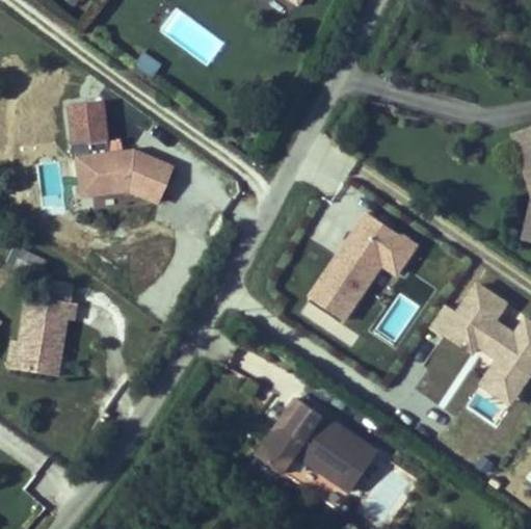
[(131,70),(152,78),(158,58),(137,51),(131,70)]
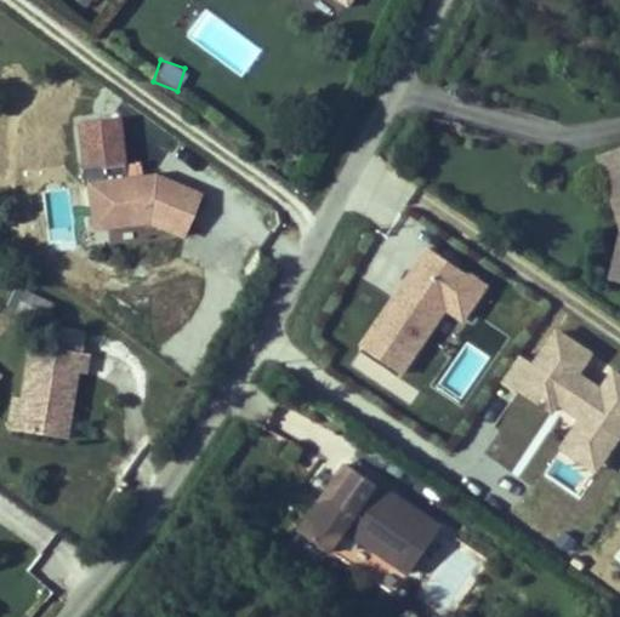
[(202,192),(155,173),(124,176),(123,163),(81,166),(87,229),(152,224),(182,236),(202,192)]
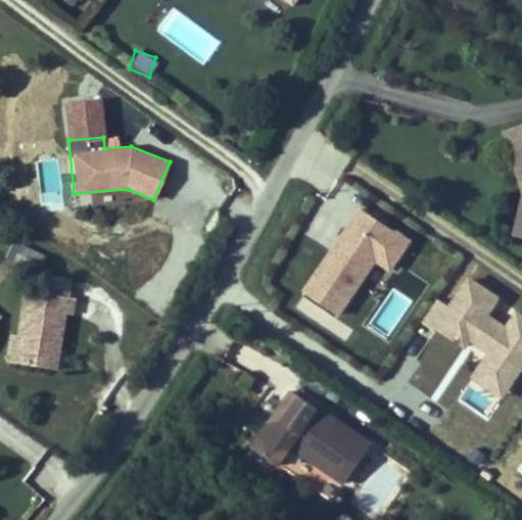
[(521,184),(519,185),(521,192),(512,233),(521,234),(521,184)]
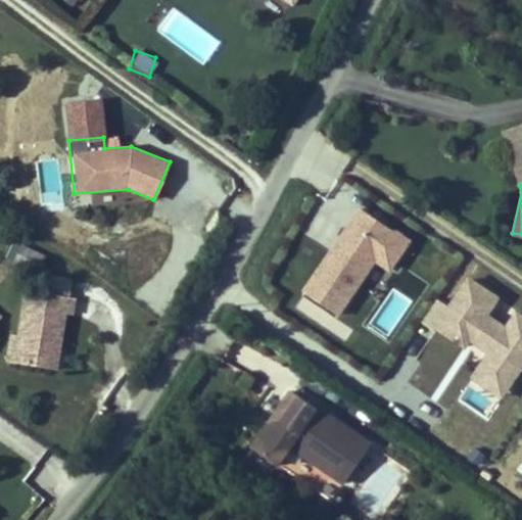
[(340,235),(301,291),(339,317),(375,264),(389,273),(412,240),(394,228),(392,231),(354,206),(337,233),(340,235)]
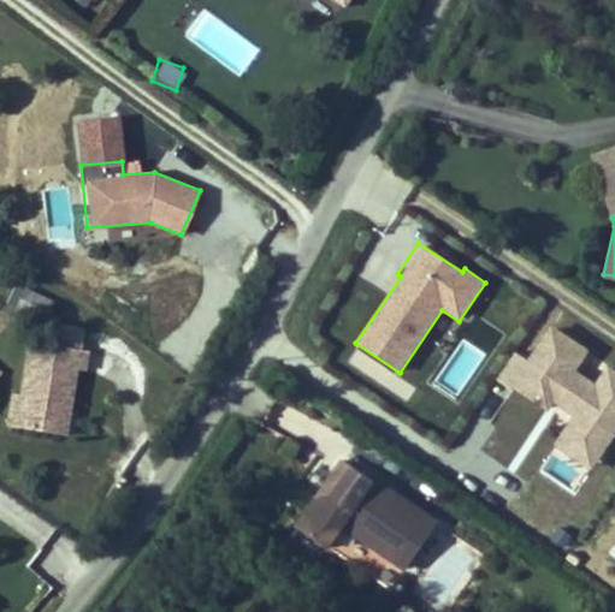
[(43,319),(51,297),(21,287),(13,308),(43,319)]
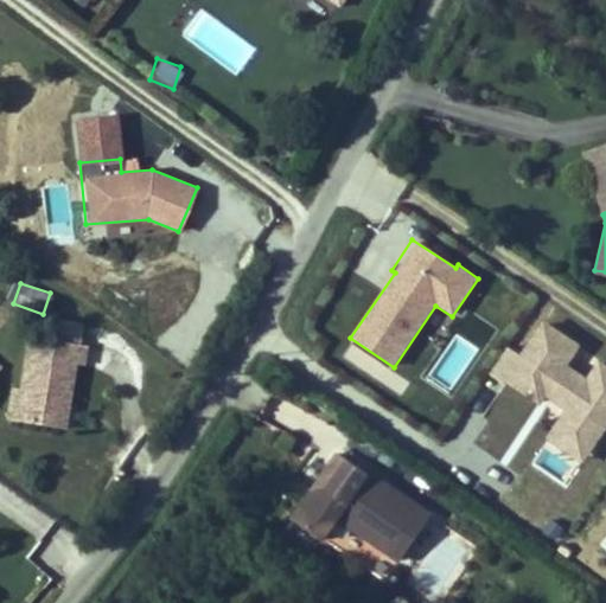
[(36,339),(80,345),(82,322),(38,316),(36,339)]
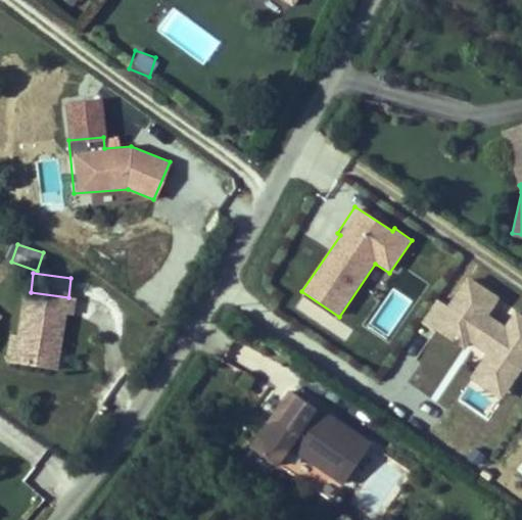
[(470,377),(502,398),(521,369),(521,314),(515,310),(504,326),(487,316),(500,297),(468,276),(447,306),(435,298),(421,320),(465,349),(467,347),(483,358),(470,377)]
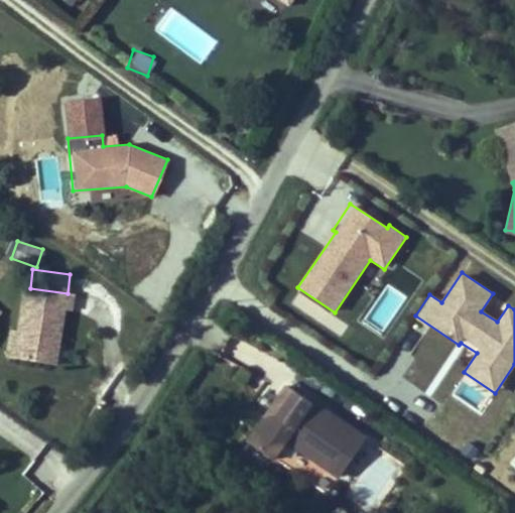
[(55,364),(63,308),(71,309),(73,293),(68,293),(30,288),(21,287),(16,332),(12,359),(55,364)]
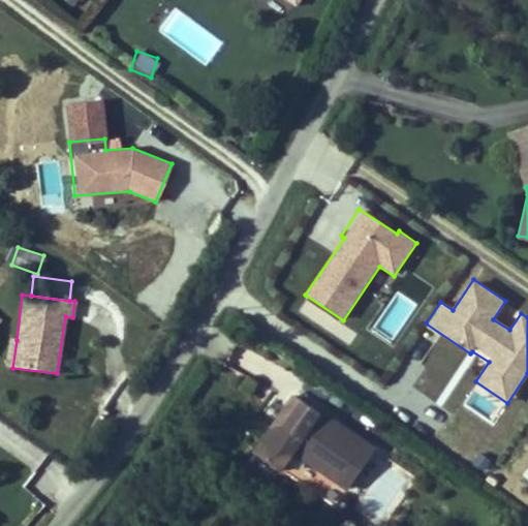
[(12,368),(17,340),(9,339),(5,367),(12,368)]
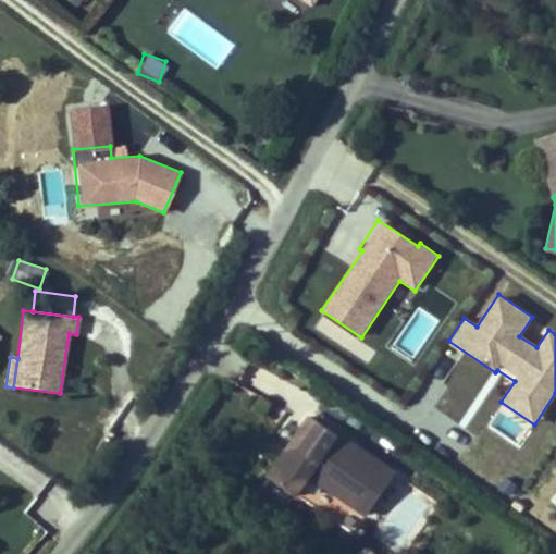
[(296,494),(308,478),(365,516),(396,470),(358,444),(355,448),(336,436),(340,431),(310,411),(298,429),(308,435),(299,448),(286,447),(267,475),(296,494)]
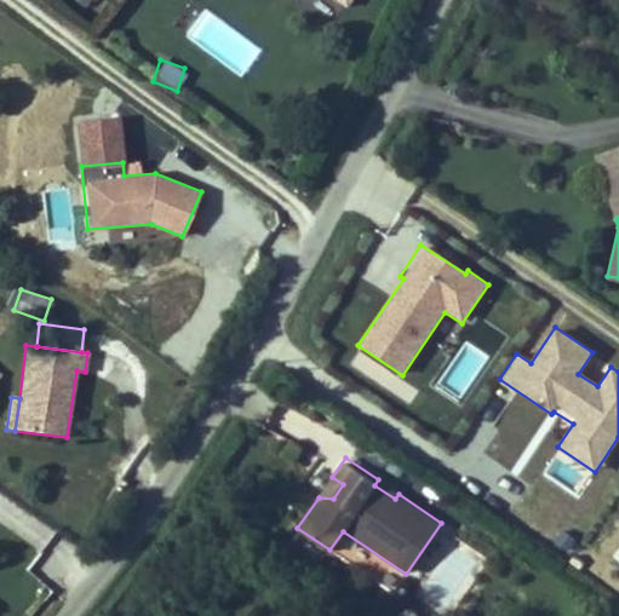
[(332,477),(319,498),(333,499),(343,484),(332,477)]
